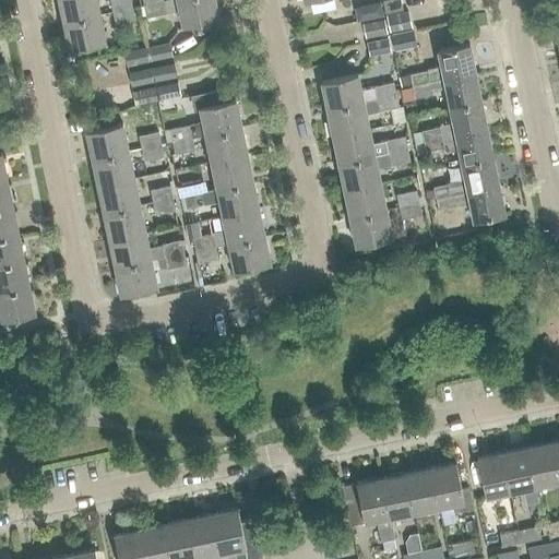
[(58,0),(63,23),(100,16),(96,0),(58,0)]
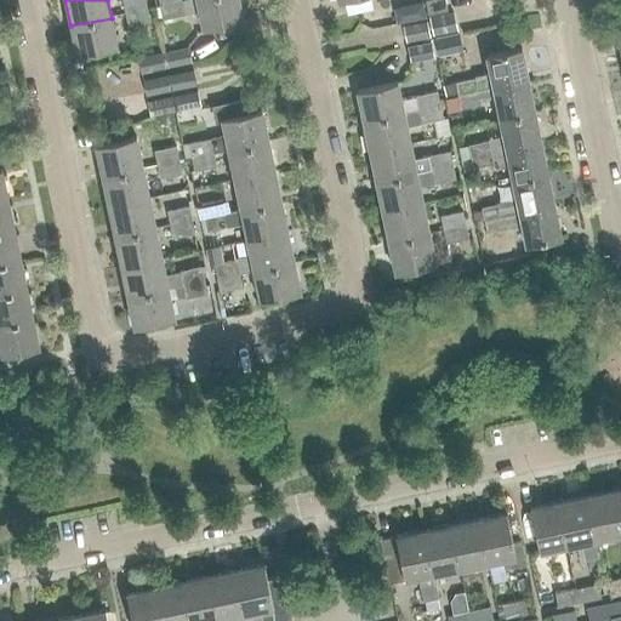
[(121,0),(125,13),(147,10),(144,0),(121,0)]
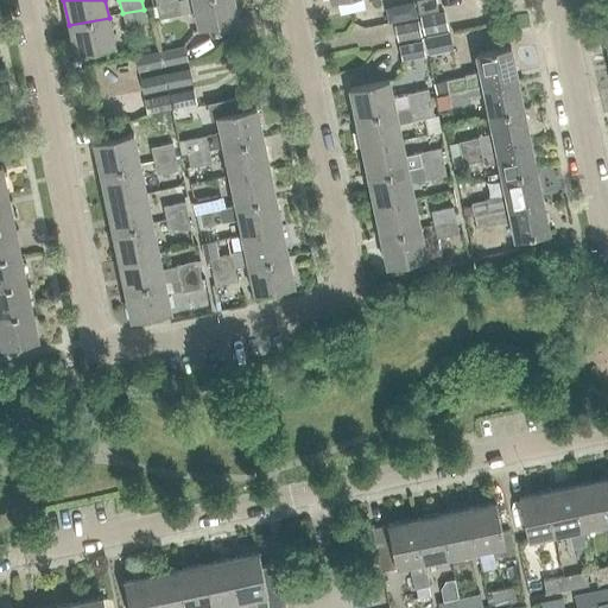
[(233,0),(188,0),(178,2),(157,6),(159,19),(195,12),(198,29),(238,21),(233,0)]
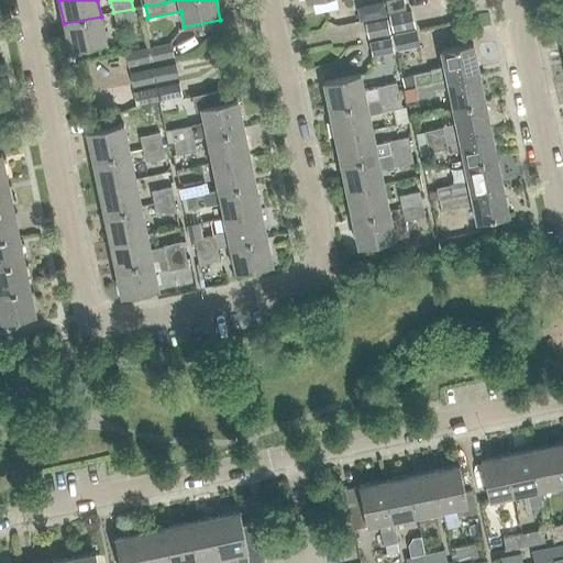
[(405,9),(403,0),(387,0),(385,0),(387,12),(405,9)]
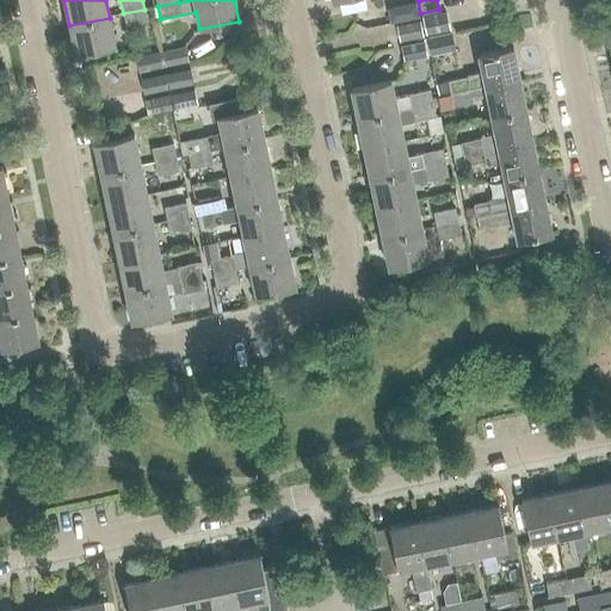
[(414,1),(390,6),(394,20),(418,16),(414,1)]
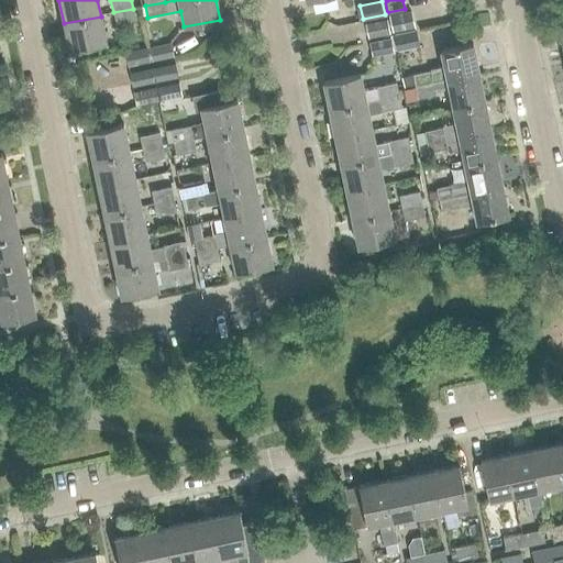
[(135,21),(133,9),(113,12),(116,25),(135,21)]
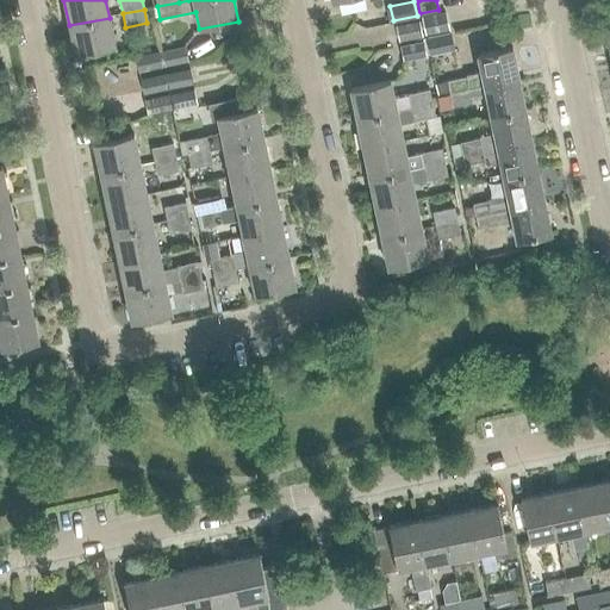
[(444,12),(422,17),(425,33),(448,29),(444,12)]
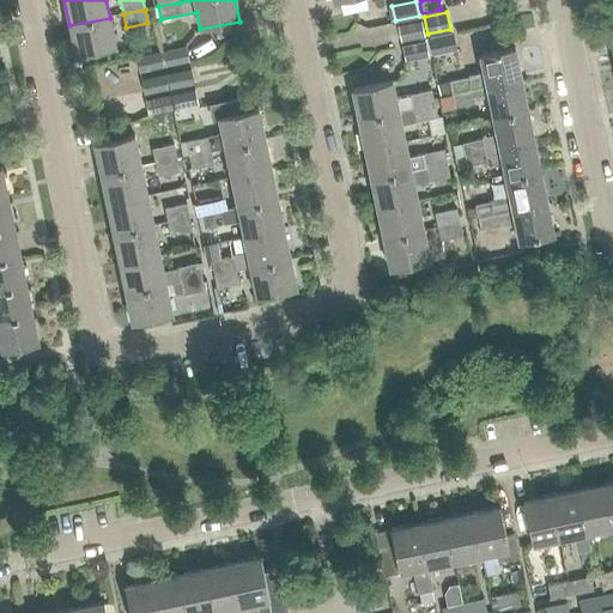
[(70,25),(76,55),(116,48),(110,18),(70,25)]
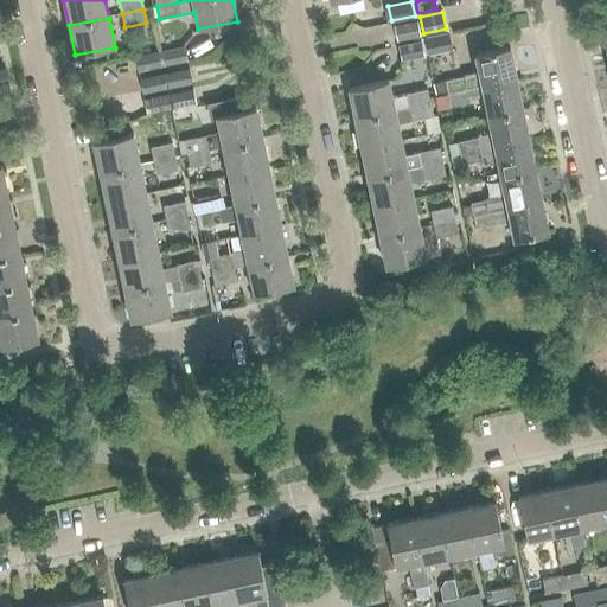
[(397,42),(419,37),(416,23),(395,27),(397,42)]
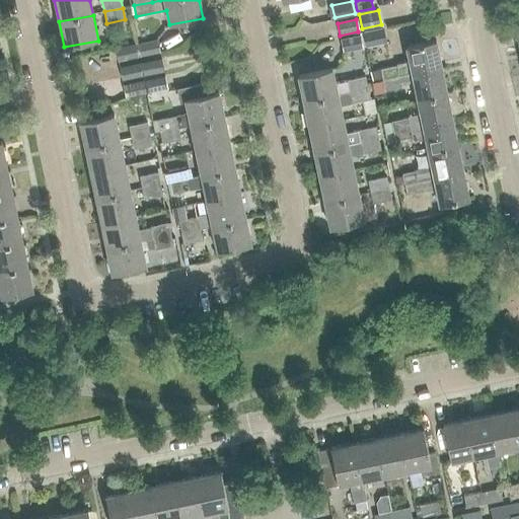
[(366,47),(385,43),(382,26),(363,30),(366,47)]
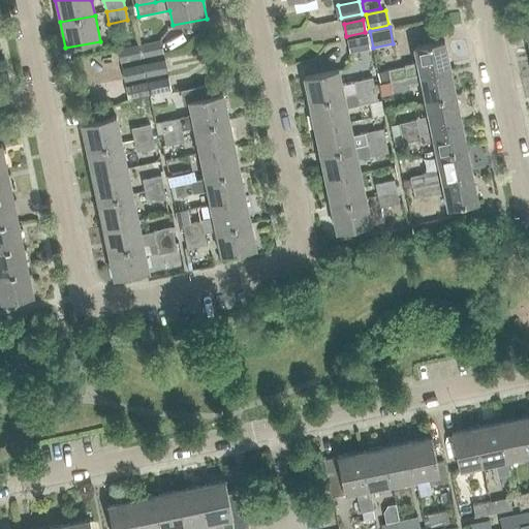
[(349,54),(369,50),(367,37),(346,41),(349,54)]
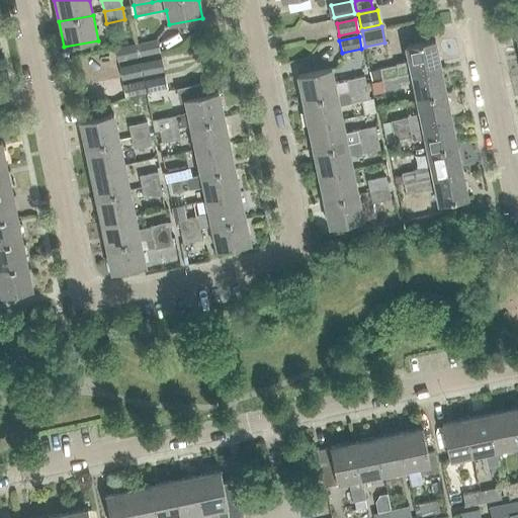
[(157,39),(138,44),(140,56),(160,52),(157,39)]
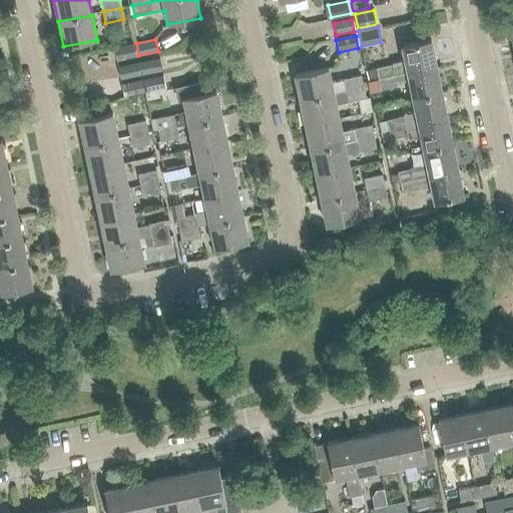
[(408,72),(436,67),(431,40),(401,46),(405,67),(407,73),(408,72)]
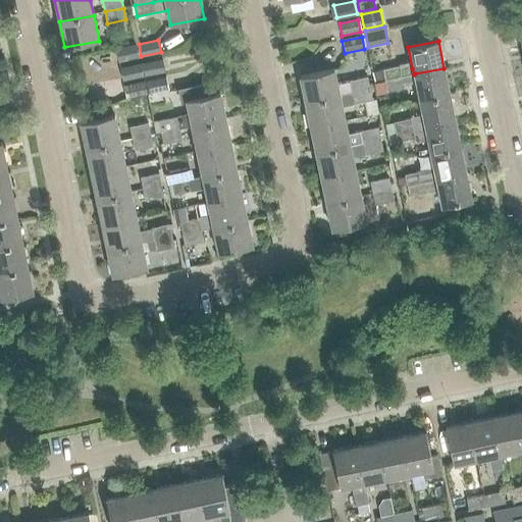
[(137,45),(116,49),(119,61),(139,57),(137,45)]
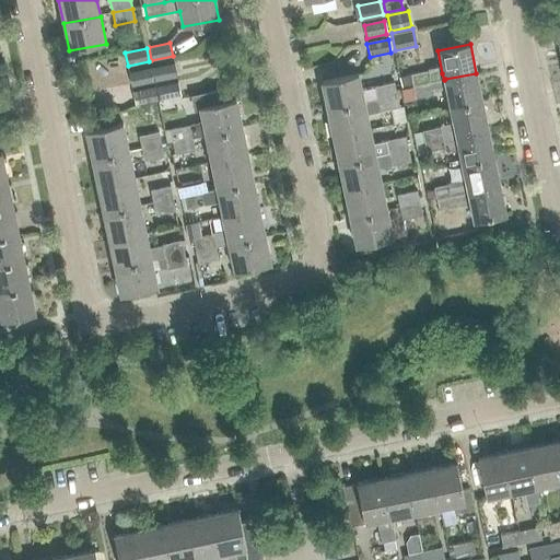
[(174,63),(153,68),(155,81),(177,77),(174,63)]
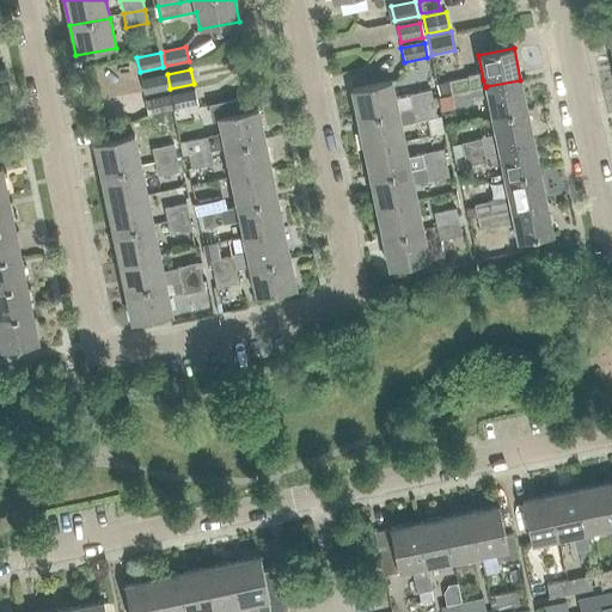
[(165,75),(141,80),(145,95),(167,90),(165,75)]
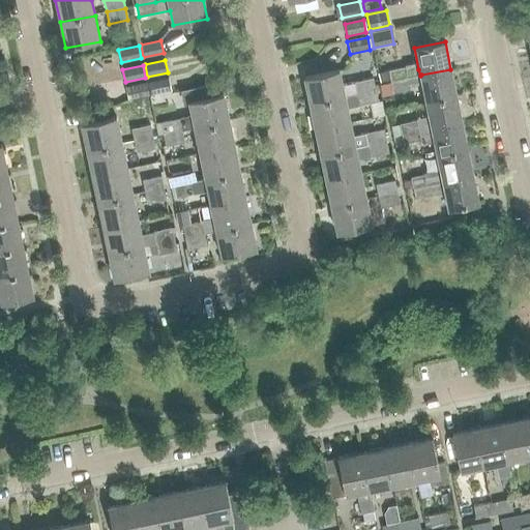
[(420,77),(420,76),(418,69),(416,70),(415,65),(389,70),(391,82),(392,82),(408,79),(420,77)]
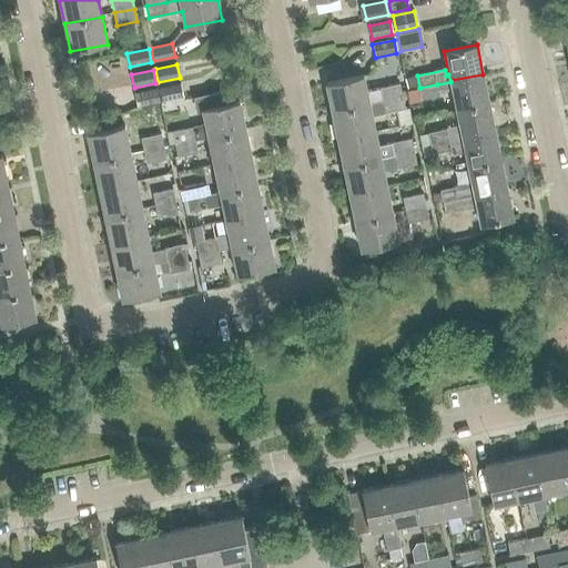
[(488,103),(483,74),(452,80),(450,81),(450,82),(437,84),(438,93),(452,91),(456,110),(488,103)]
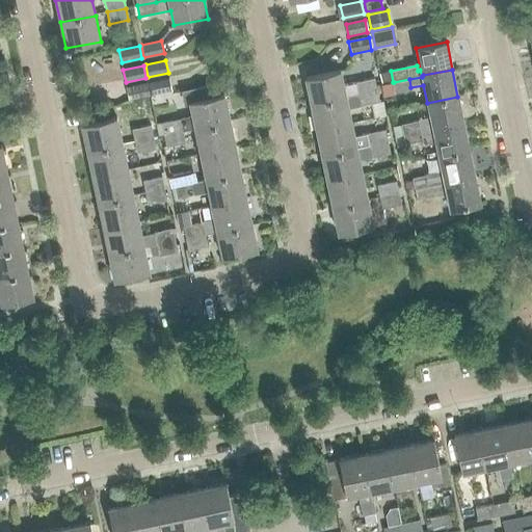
[(341,73),(306,80),(311,105),(346,99),(358,96),(356,82),(343,85),(341,73)]
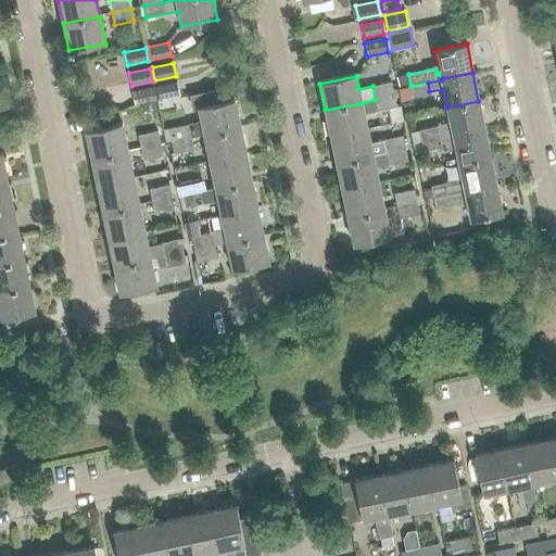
[(177,81),(155,86),(159,99),(179,95),(177,81)]
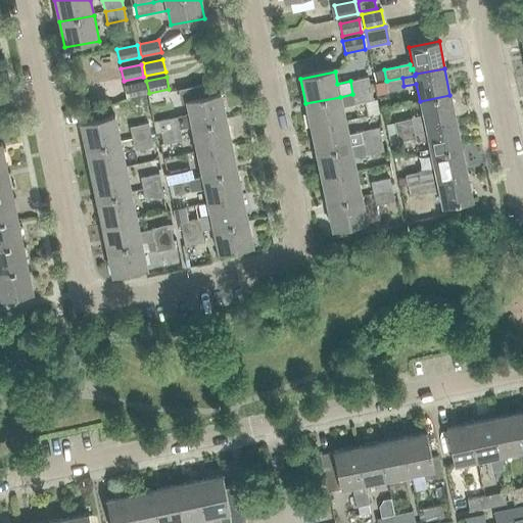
[(369,78),(350,81),(352,94),(372,90),(371,87),(369,78)]
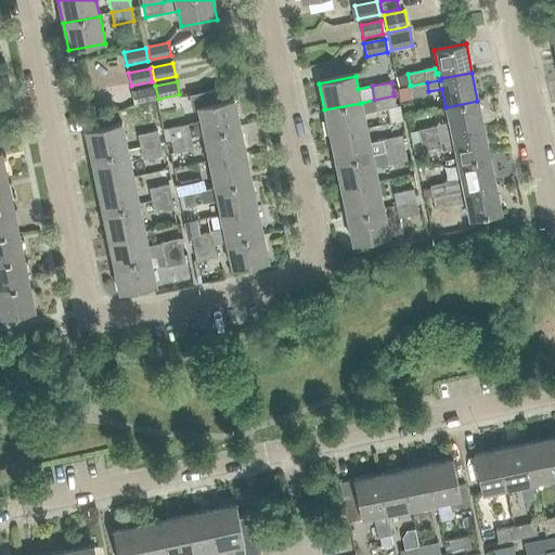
[(411,86),(412,95),(428,92),(428,91),(427,82),(411,86)]
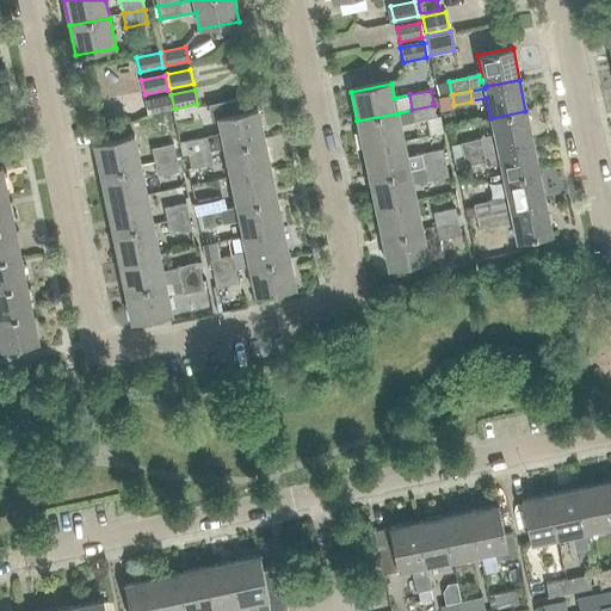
[(150,113),(173,109),(171,94),(147,99),(150,113)]
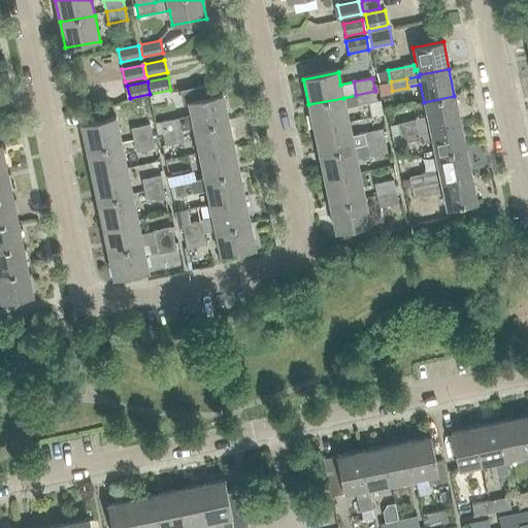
[(191,116),(178,119),(182,129),(194,127),(228,120),(223,94),(218,95),(216,83),(180,90),(184,103),(189,102),(191,116)]
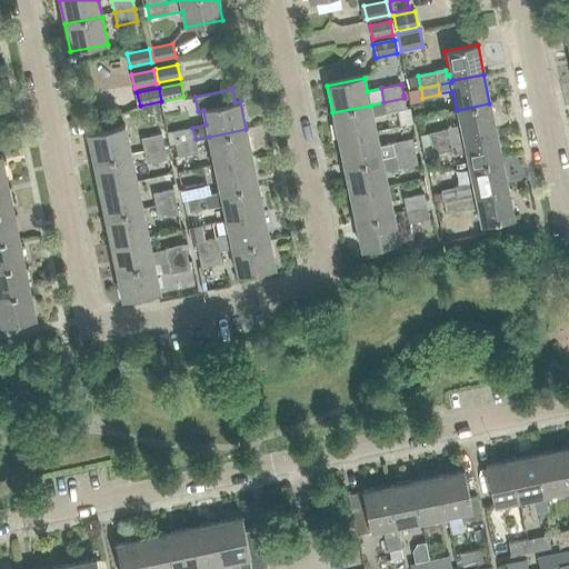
[(405,98),(383,102),(386,112),(406,109),(405,98)]
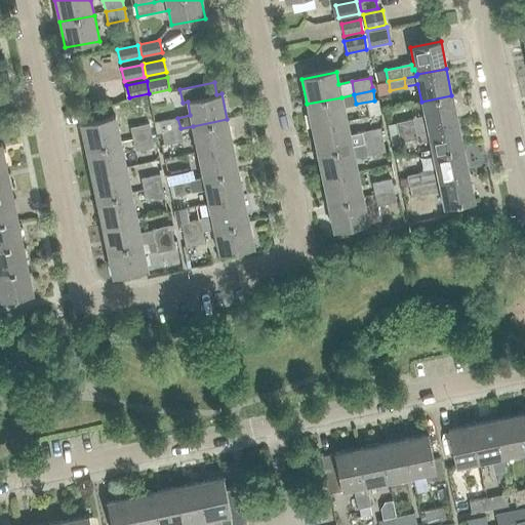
[(341,97),(307,104),(312,129),(347,123),(344,107),(356,104),(354,94),(341,97)]
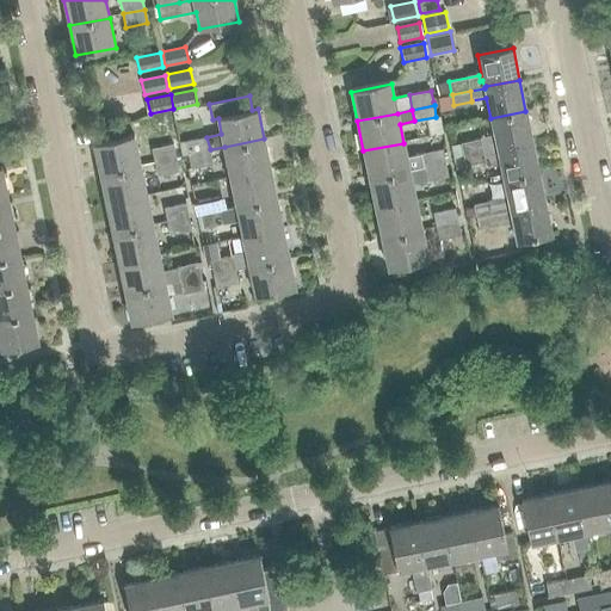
[(483,153),(497,149),(532,142),(525,111),(491,118),(494,135),(480,139),(481,140),(482,152),(483,153)]
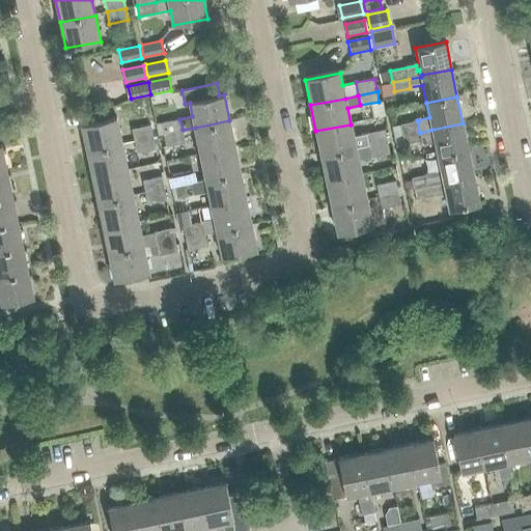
[(115,118),(81,126),(86,151),(120,144),(115,118)]
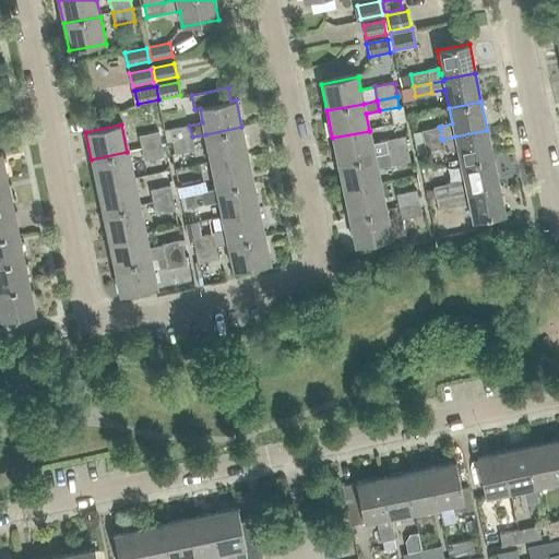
[(169,130),(164,131),(167,143),(173,142),(192,138),(192,137),(189,126),(169,130)]
